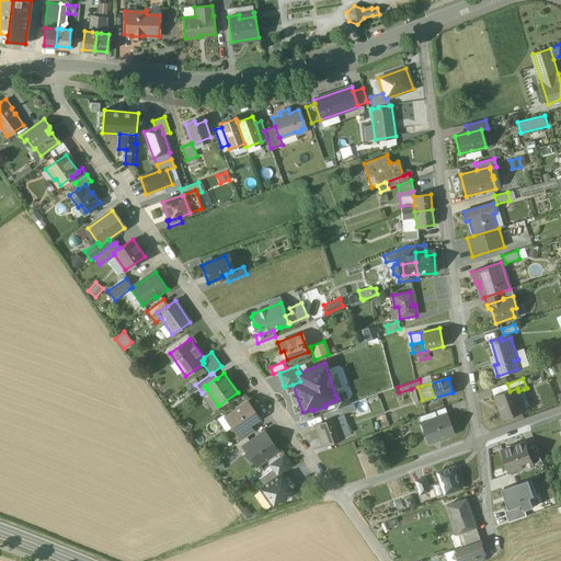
[(418,387),(411,389),(414,402),(422,400),(418,387)]
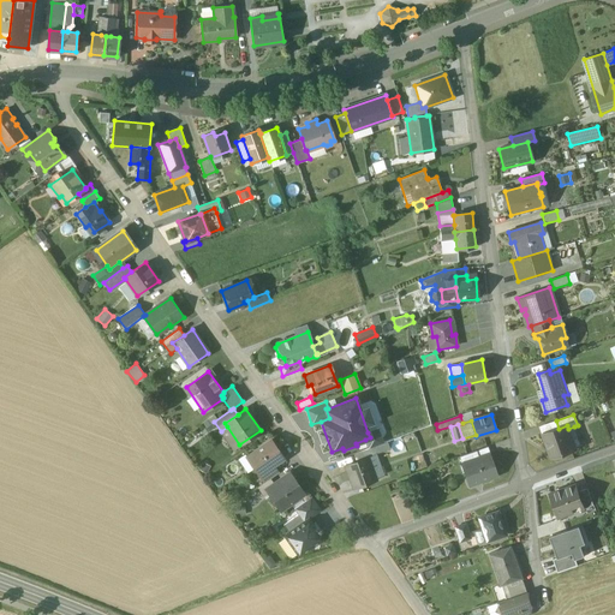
[(559,429),(543,434),(553,458),(565,453),(565,452),(572,449),(569,440),(572,439),(568,429),(567,425),(559,429)]
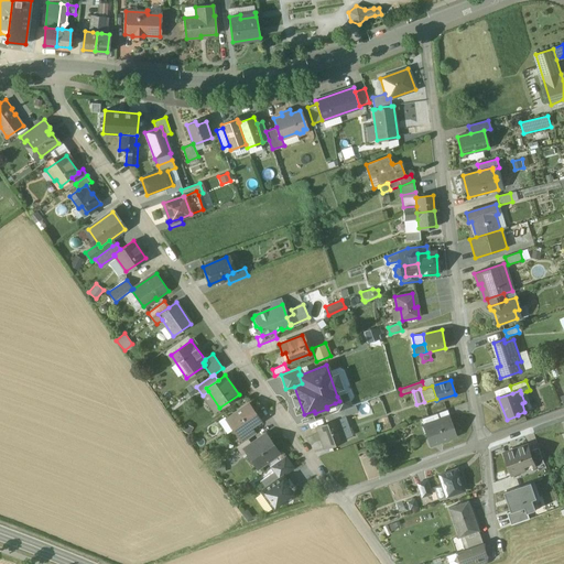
[(524,412),(533,409),(527,391),(521,393),(524,402),(522,403),(524,412)]
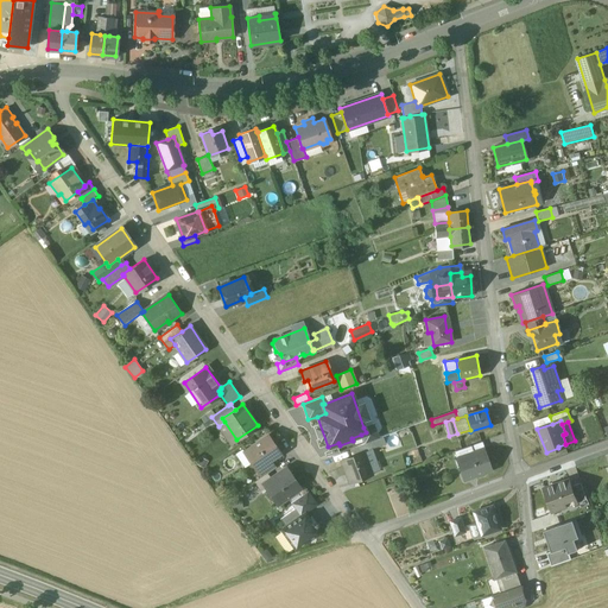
[(373,424),(363,428),(366,432),(361,435),(365,443),(369,442),(379,438),(373,424)]
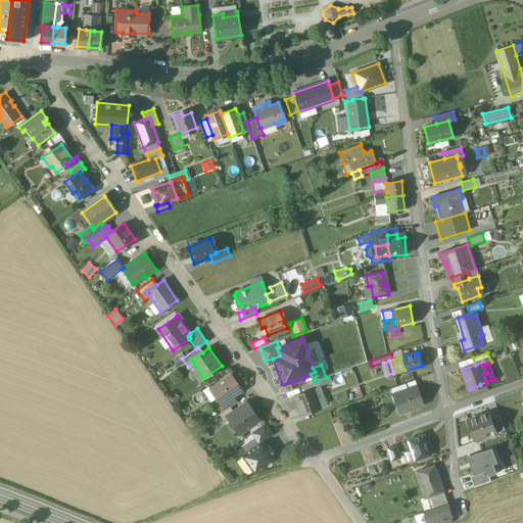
[(230,375),(210,388),(220,402),(220,403),(220,405),(233,395),(240,389),(230,375)]
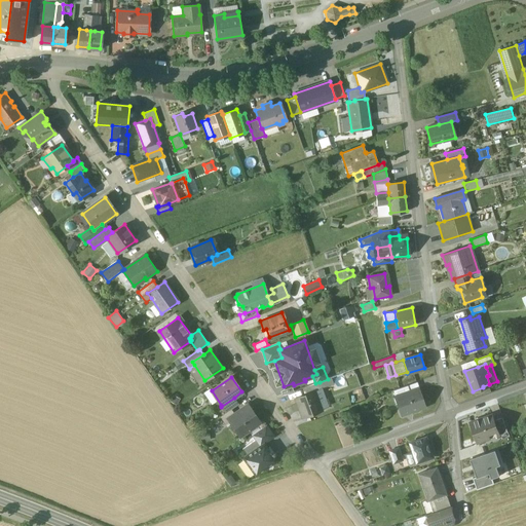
[(315,383),(302,388),(304,393),(314,390),(314,391),(323,388),(320,382),(315,383)]
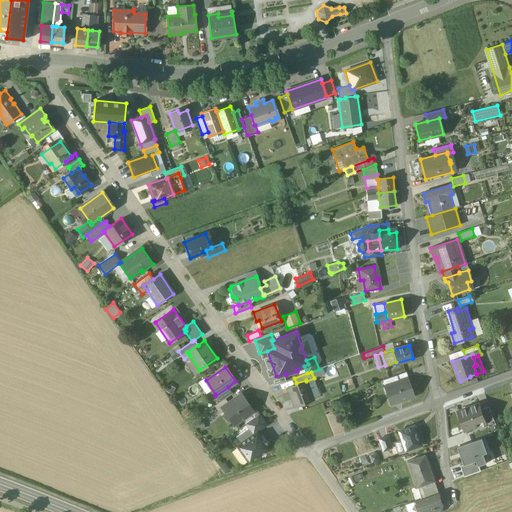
[(397,375),(383,380),(385,386),(399,381),(397,375)]
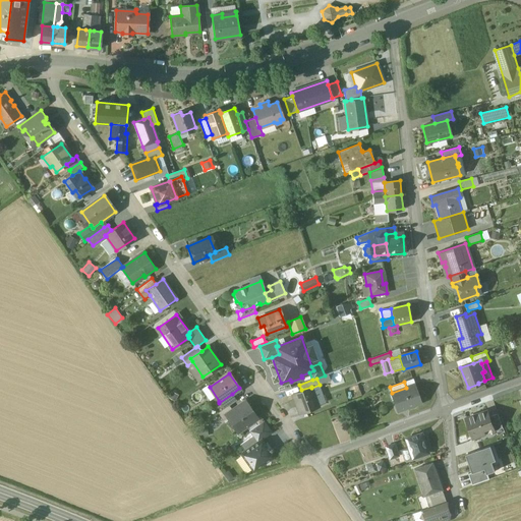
[(392,393),(391,393),(398,411),(420,403),(417,393),(415,393),(412,386),(414,386),(414,385),(406,388),(392,393)]
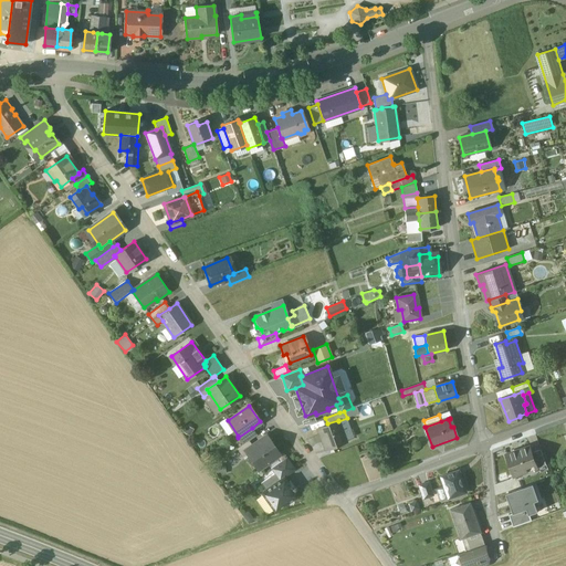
[(327,423),(318,427),(326,448),(346,441),(338,421),(338,420),(327,423)]
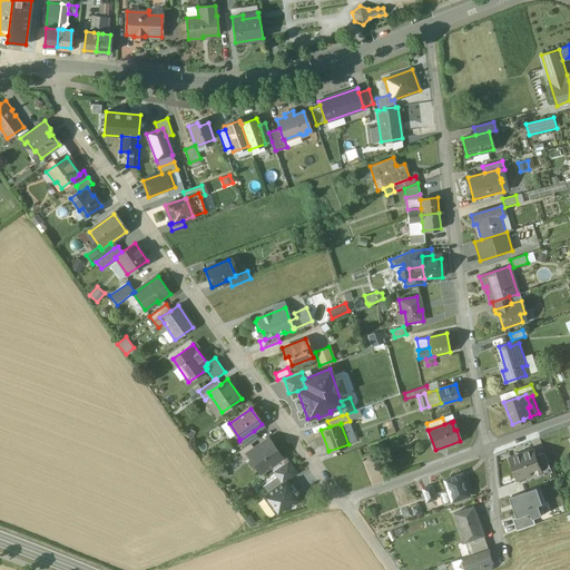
[(254,431),(239,441),(244,448),(251,443),(258,438),(254,431)]
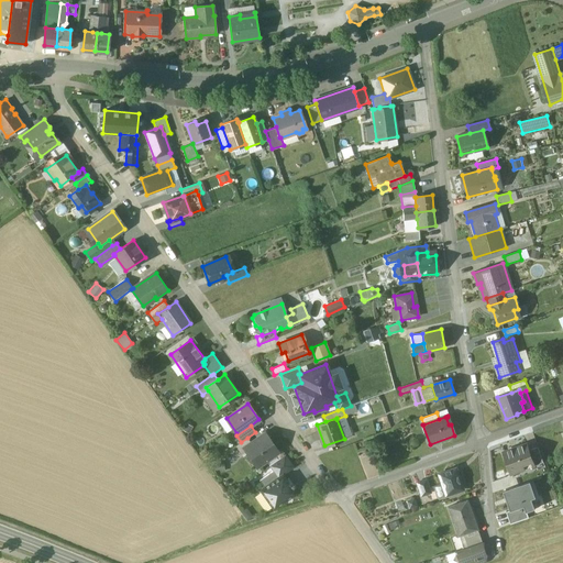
[(252,443),(249,445),(251,449),(246,451),(257,466),(277,452),(265,433),(252,443)]
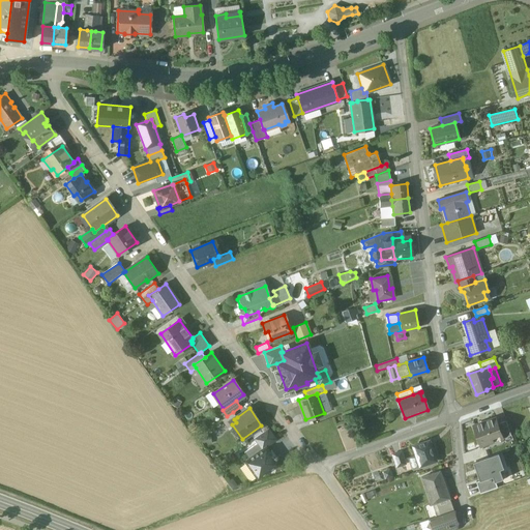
[(227,416),(223,419),(228,428),(232,424),(236,422),(234,419),(237,417),(233,412),(227,416)]
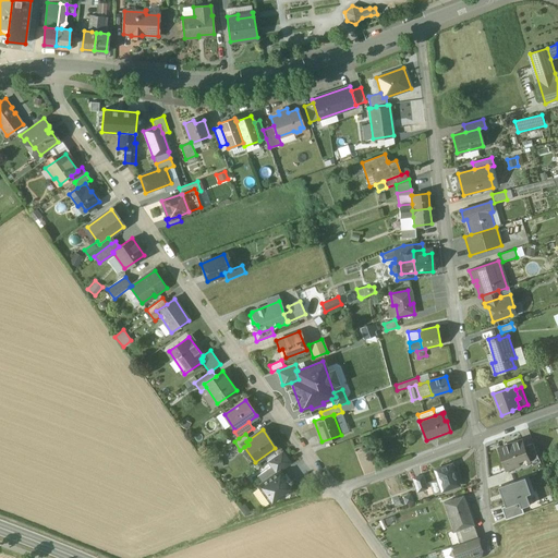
[(522,440),(500,448),(508,469),(530,461),(524,446),(522,440)]
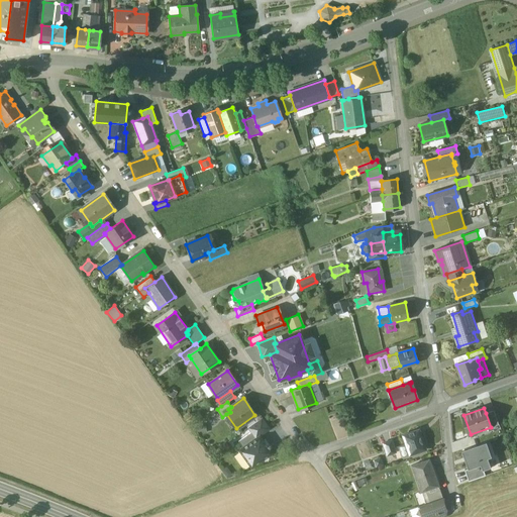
[(494,410),(486,413),(491,427),(499,423),(494,410)]
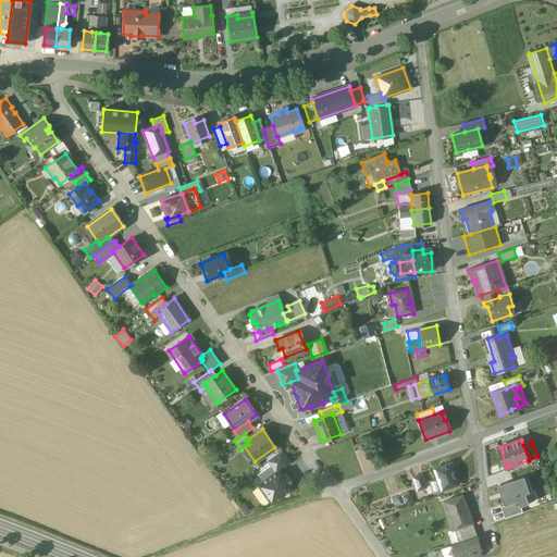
[(282,449),(267,460),(270,466),(275,473),(280,470),(291,462),(282,449)]
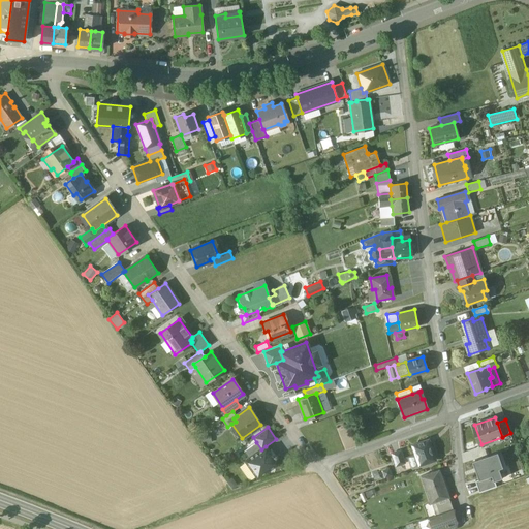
[(429,443),(424,445),(423,442),(423,441),(411,445),(414,455),(418,466),(435,460),(429,443)]
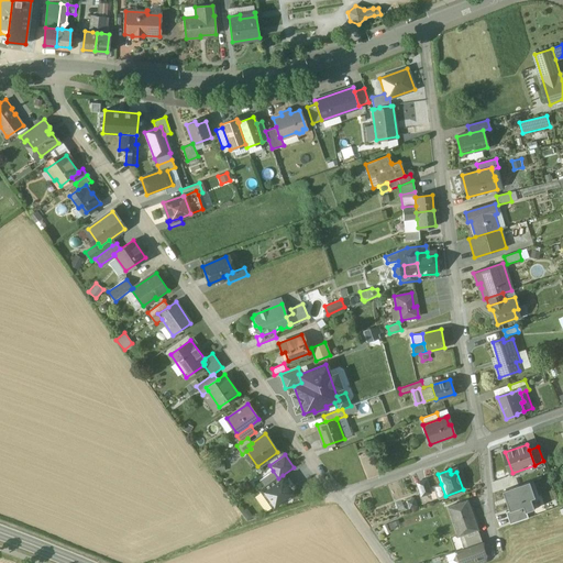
[(273,471),(260,481),(264,487),(278,478),(273,471)]
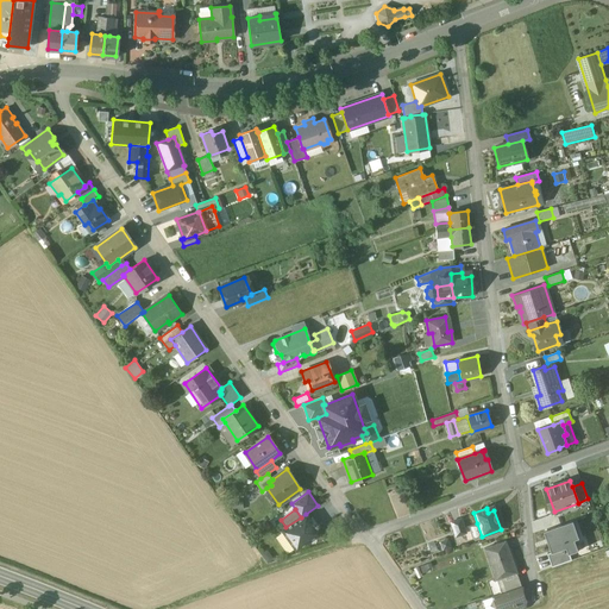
[(309,520),(306,514),(301,518),(286,527),(282,531),(289,539),(288,540),(289,541),(289,540),(296,550),(319,533),(315,527),(316,527),(311,519),(309,520)]
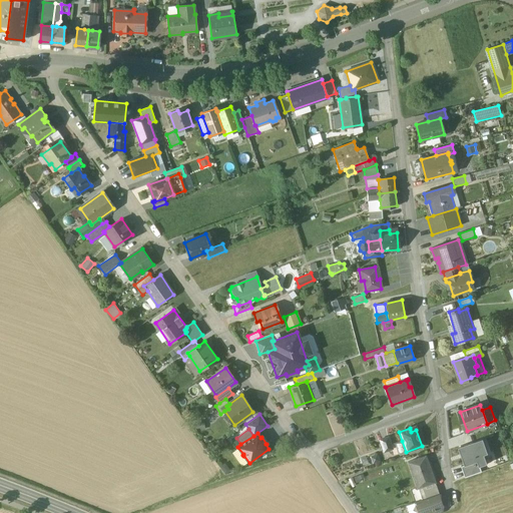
[(388,437),(380,440),(384,452),(392,449),(388,437)]
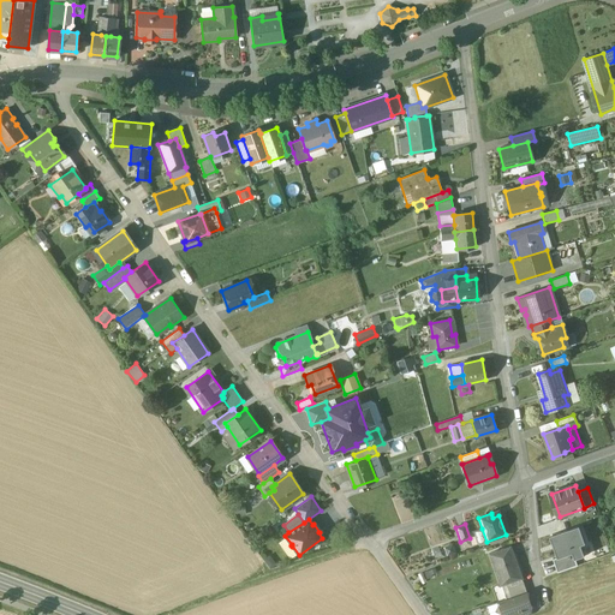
[(549,537),(556,557),(572,553),(574,560),(584,556),(580,547),(585,544),(578,526),(549,537)]
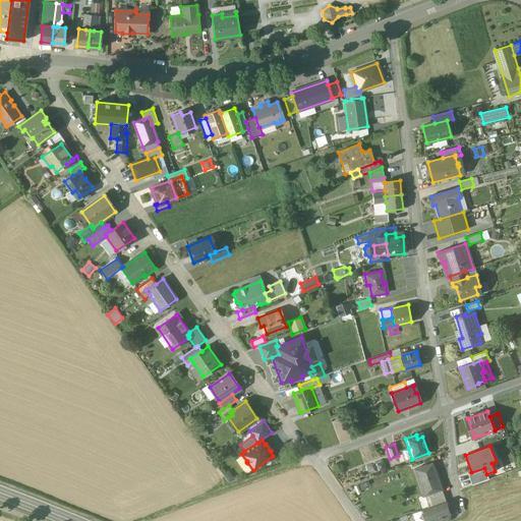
[(408,448),(401,451),(404,461),(412,459),(408,448)]
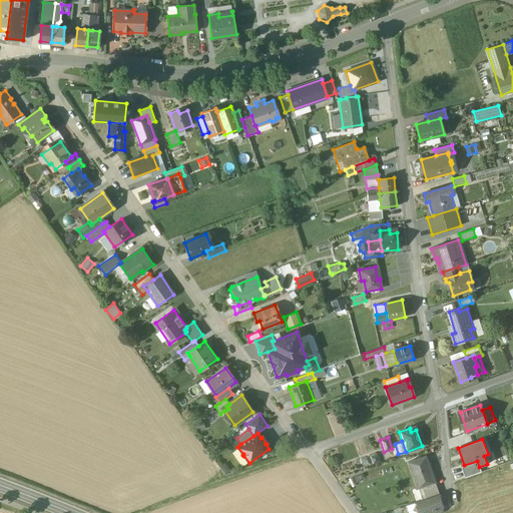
[(426,456),(408,463),(417,488),(422,487),(435,482),(426,456)]
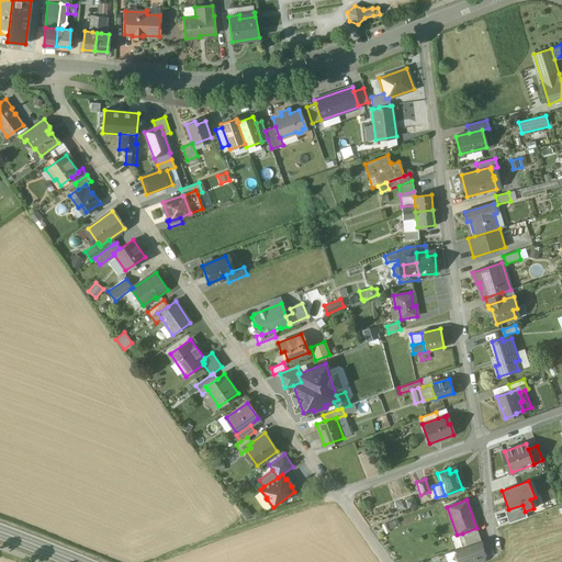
[(525,512),(523,505),(508,509),(505,512),(509,524),(527,517),(525,512)]
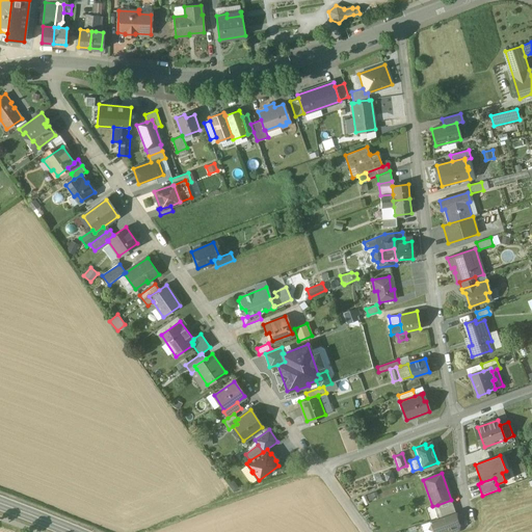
[(451,500),(437,505),(439,508),(452,503),(451,500)]
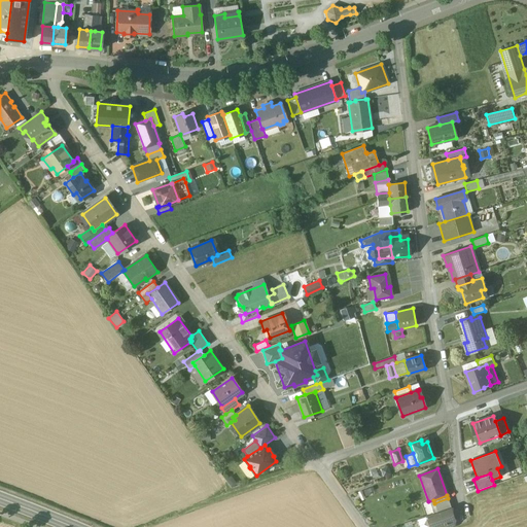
[(448,498),(434,503),(437,512),(451,507),(448,498)]
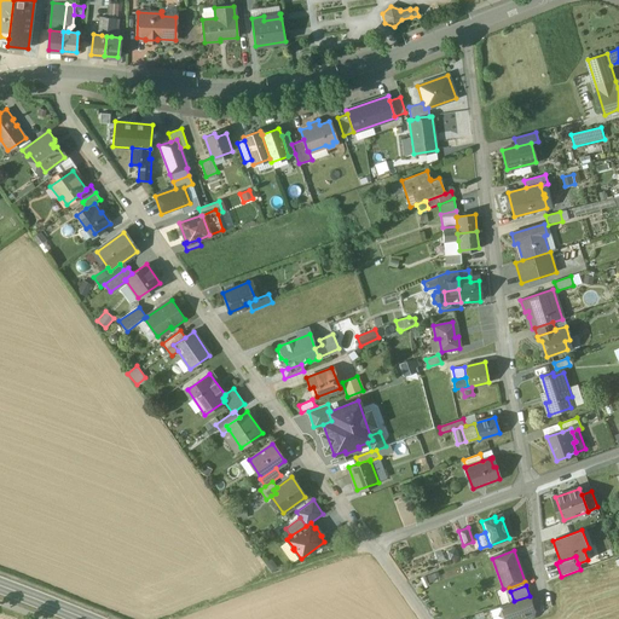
[(514,601),(501,606),(502,609),(499,615),(505,618),(513,618),(531,613),(534,612),(533,607),(537,606),(534,600),(531,601),(530,596),(514,601)]
